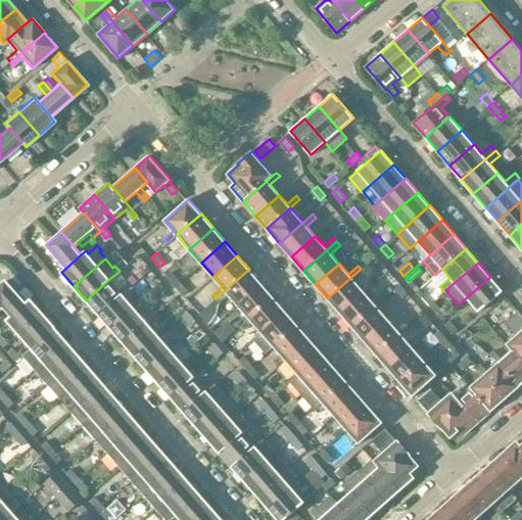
[(249,269),(216,298),(219,301),(229,293),(237,304),(262,283),(249,269)]
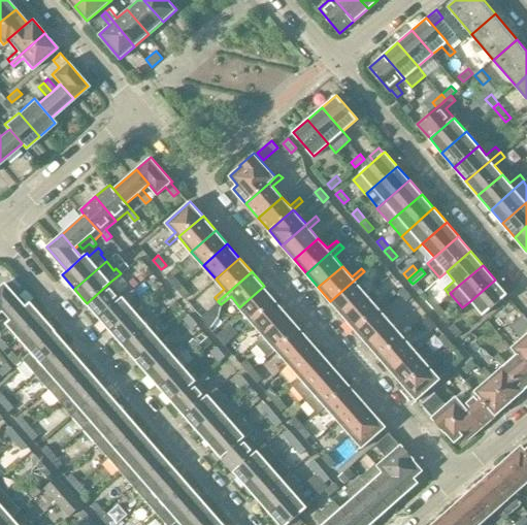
[(367,275),(364,271),(330,301),(342,315),(367,294),(358,284),(367,275)]
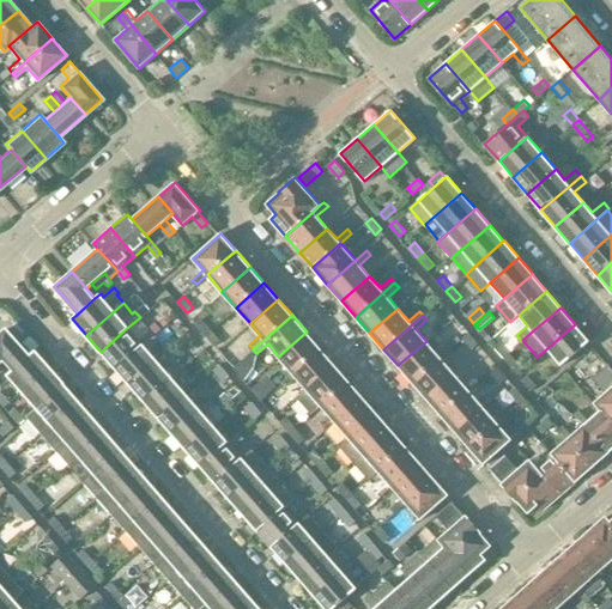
[(143,343),(155,334),(161,328),(155,321),(147,326),(140,317),(128,327),(101,352),(115,367),(143,343)]
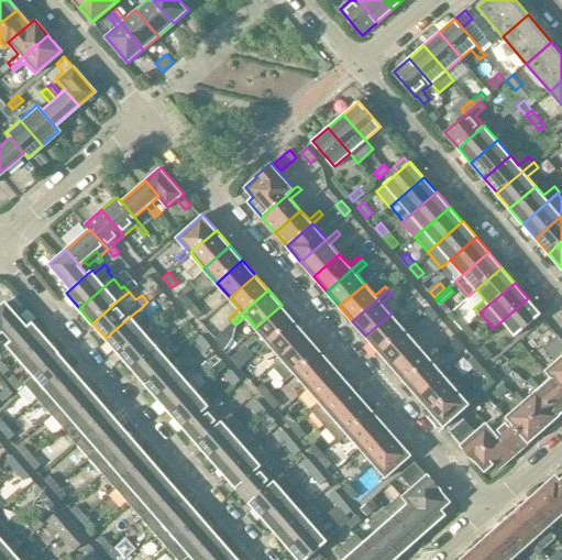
[(195,303),(186,292),(180,297),(188,307),(195,303)]
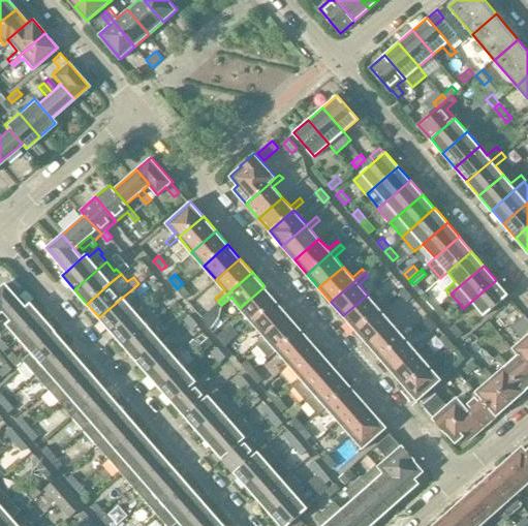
[(496,280),(472,301),(484,314),(508,294),(496,280)]
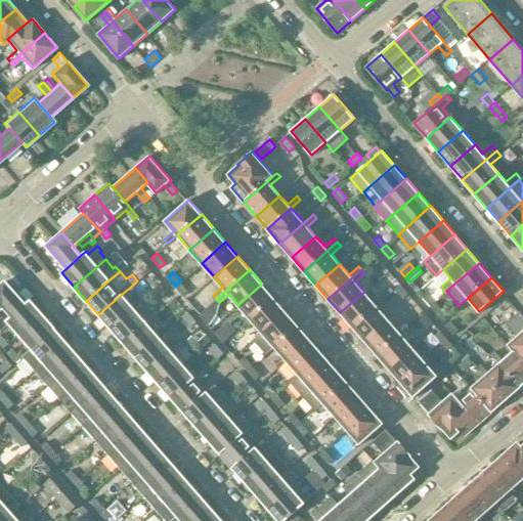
[(5,280),(0,285),(0,303),(3,307),(11,316),(26,303),(5,280)]
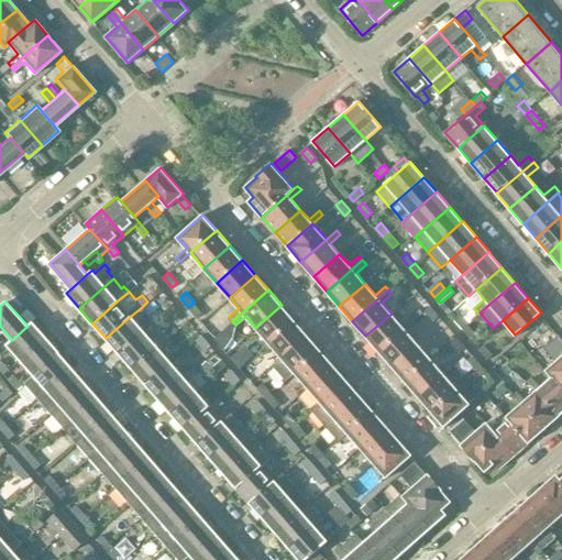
[(195,303),(188,307),(197,317),(202,313),(195,303)]
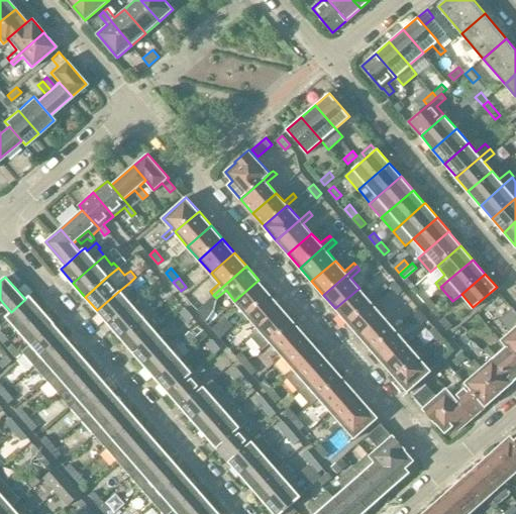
[(259,280),(234,301),(246,314),(271,293),(259,280)]
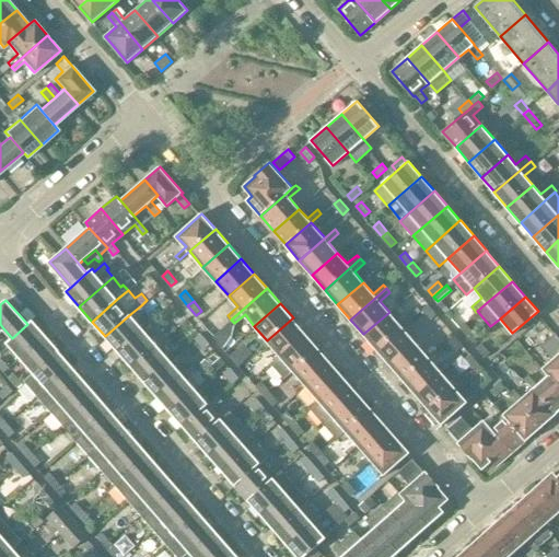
[(437,313),(428,303),(422,308),(431,318),(437,313)]
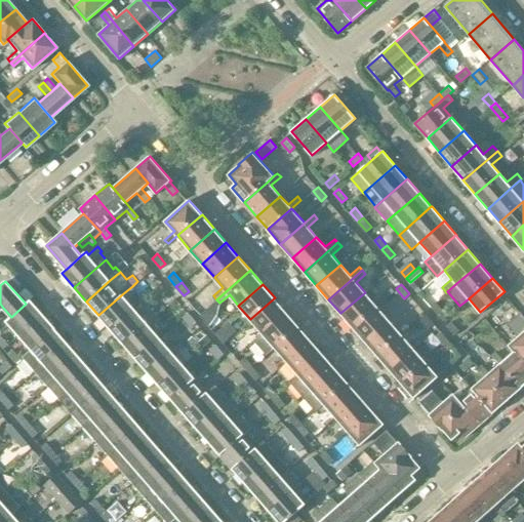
[(135,309),(127,299),(136,291),(132,286),(122,294),(98,315),(111,329),(135,309)]
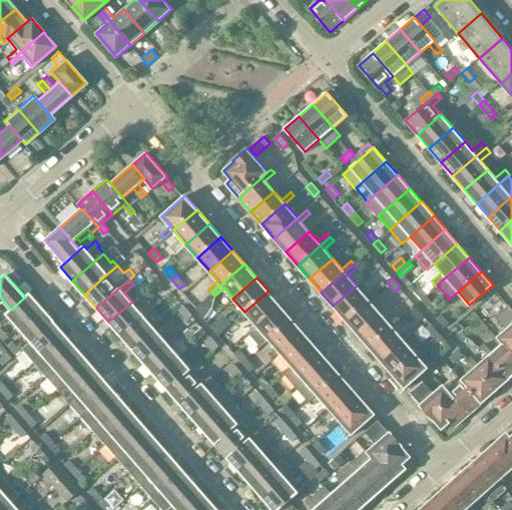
[(383,281),(374,288),(378,292),(386,284),(383,281)]
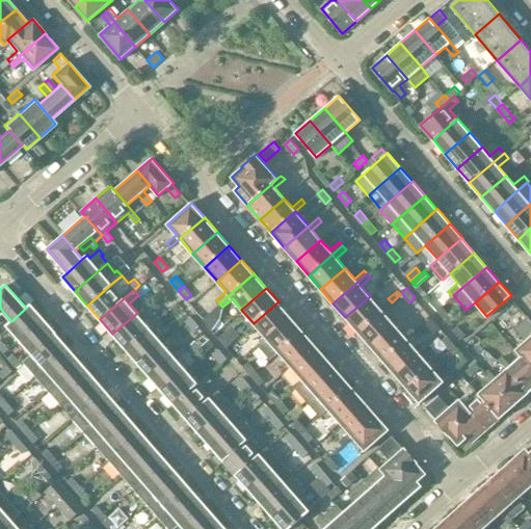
[(378,307),(370,296),(345,317),(357,332),(382,311),(392,302),(388,298),(378,307)]
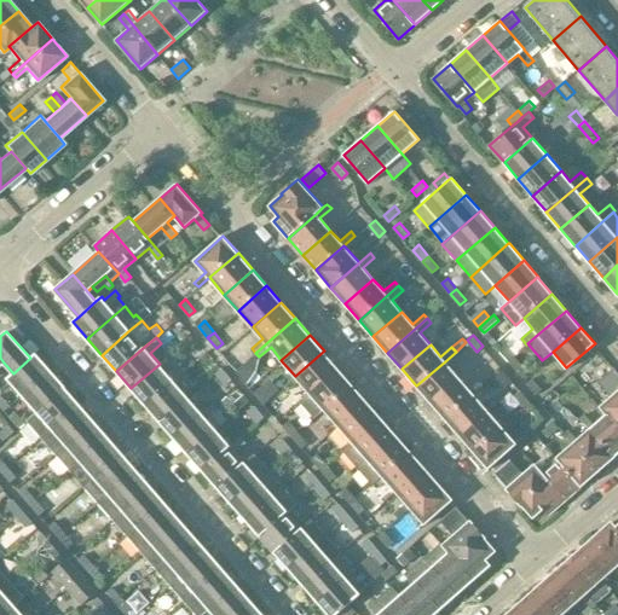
[(324,350),(295,376),(284,386),(288,390),(299,381),(310,392),(339,367),(324,350)]
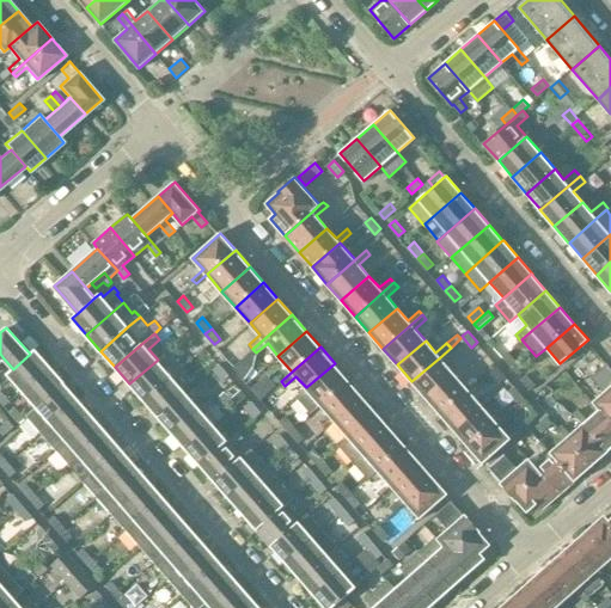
[(36,349),(30,354),(13,369),(7,374),(22,391),(50,366),(36,349)]
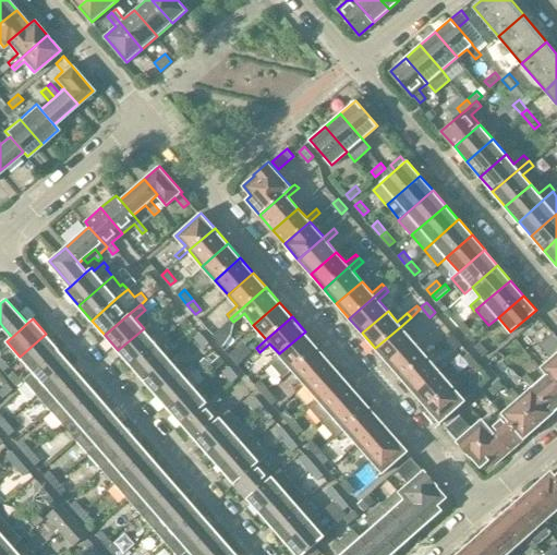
[(458,325),(467,336),(472,330),(463,321),(458,325)]
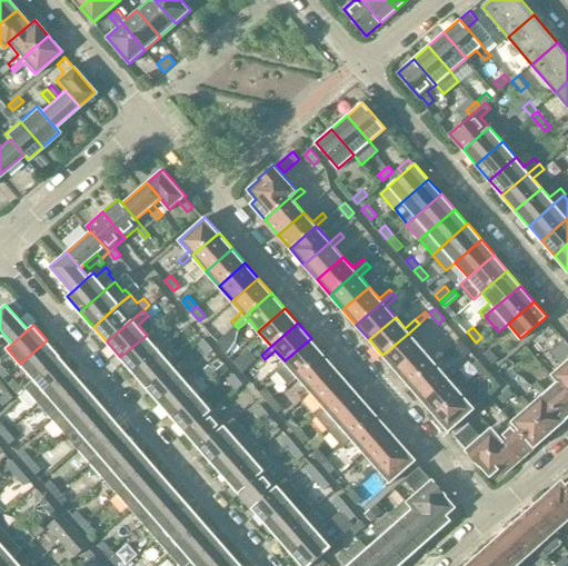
[(435,363),(422,347),(409,333),(382,355),(409,385),(435,363)]
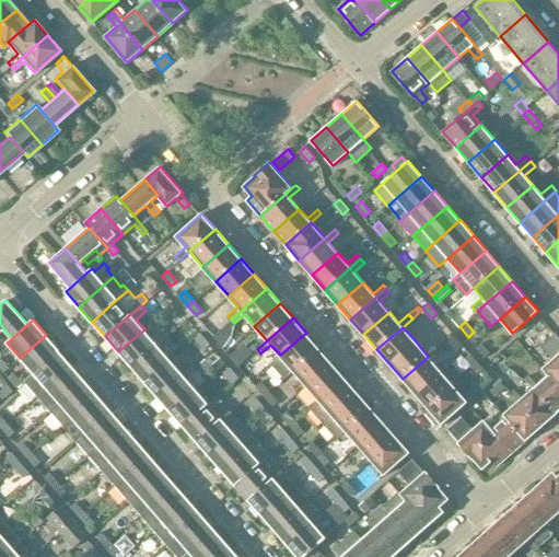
[(144,329),(118,351),(131,366),(166,335),(162,329),(152,338),(144,329)]
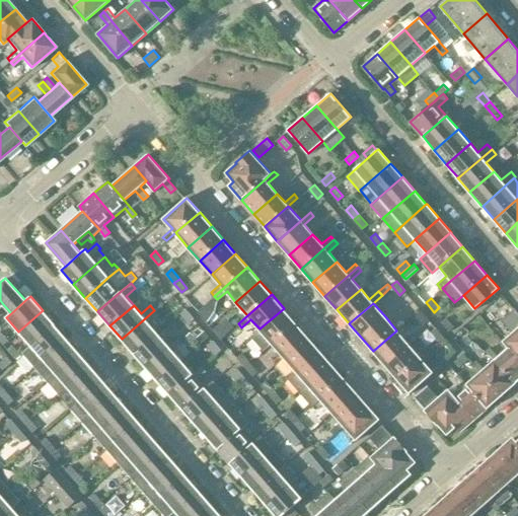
[(514,308),(505,316),(501,319),(513,333),(503,341),(508,347),(517,358),(517,310),(515,307),(514,308)]
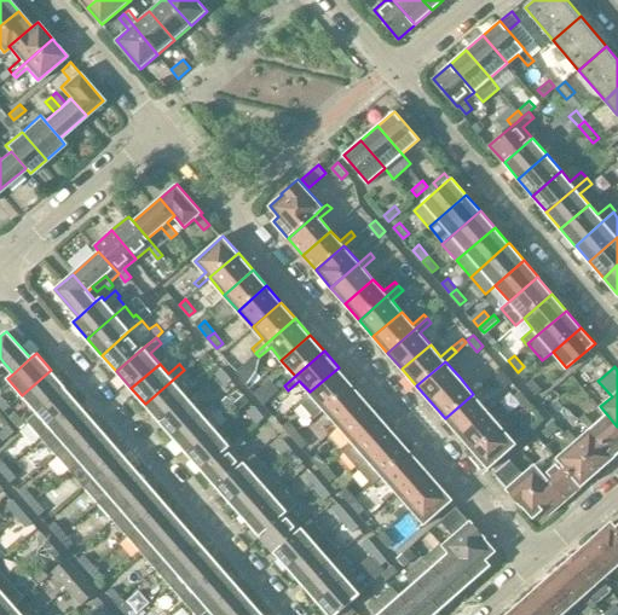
[(231,378),(221,367),(215,372),(225,383),(231,378)]
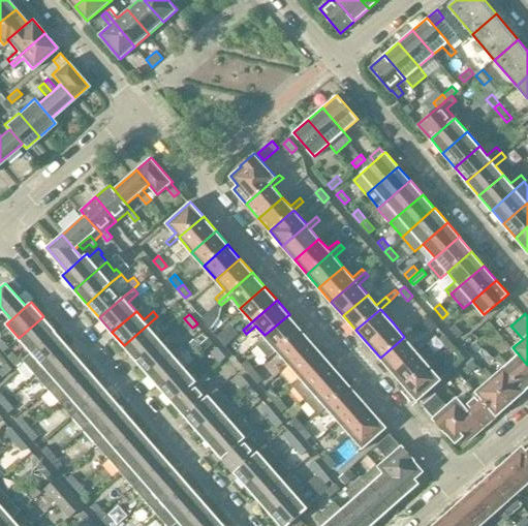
[(289,314),(265,335),(256,342),(269,357),(277,349),(301,329),(289,314)]
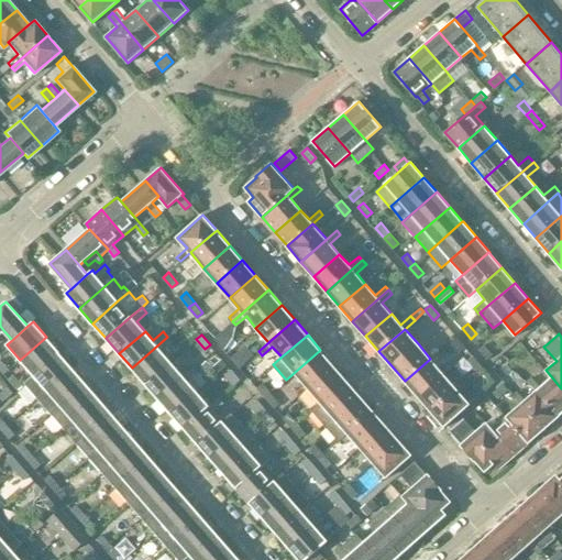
[(456,336),(451,340),(461,351),(466,347),(456,336)]
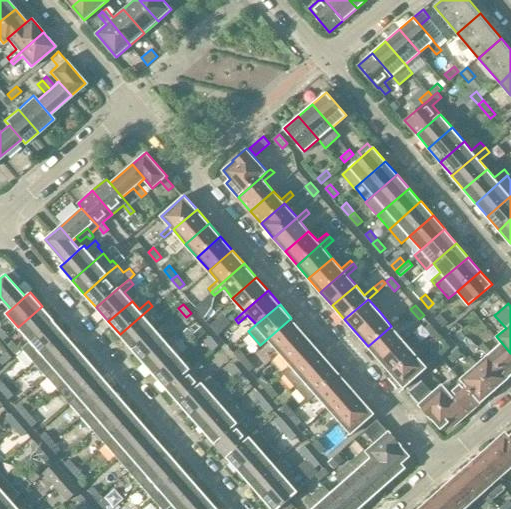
[(42,306),(18,327),(30,340),(54,320),(42,306)]
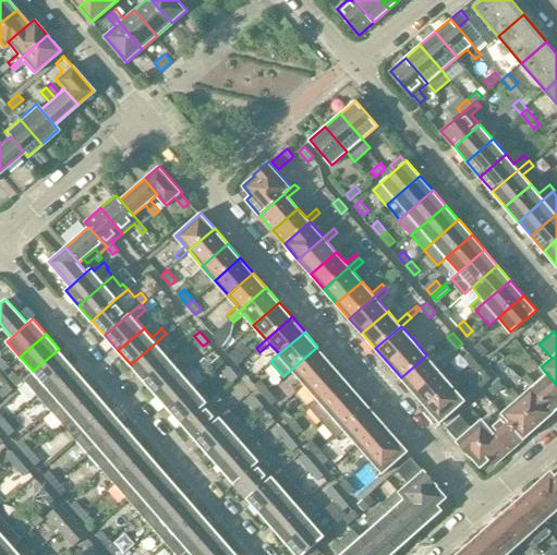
[(166,334),(131,364),(144,379),(170,358),(161,348),(171,339),(166,334)]
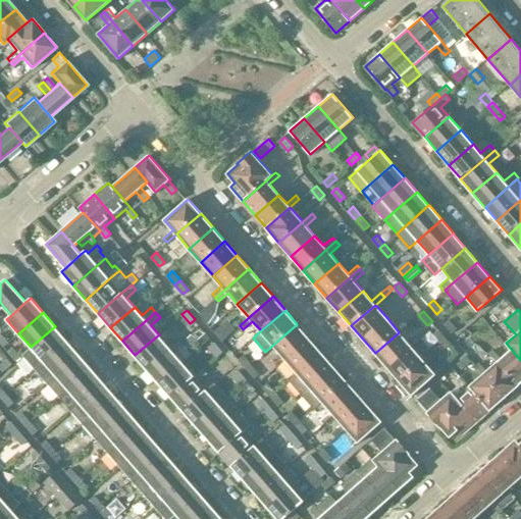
[(449,318),(444,322),(452,332),(457,327),(449,318)]
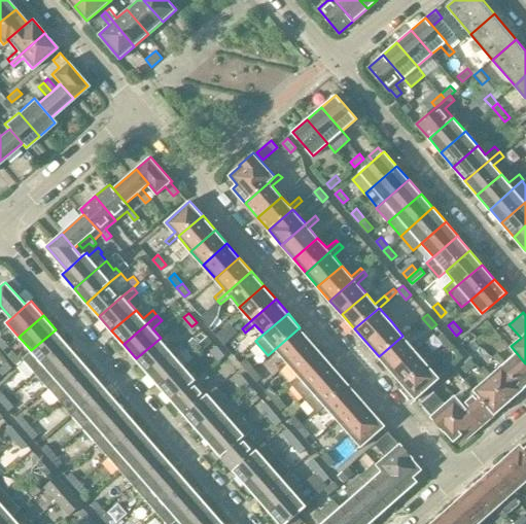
[(300,327),(276,348),(288,362),(312,342),(300,327)]
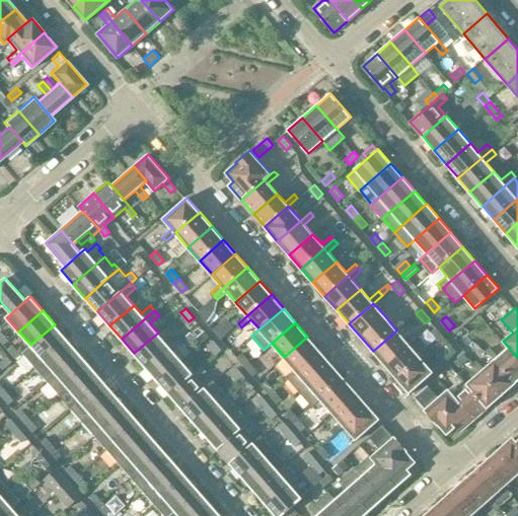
[(55,324),(30,345),(22,353),(34,366),(66,338),(55,324)]
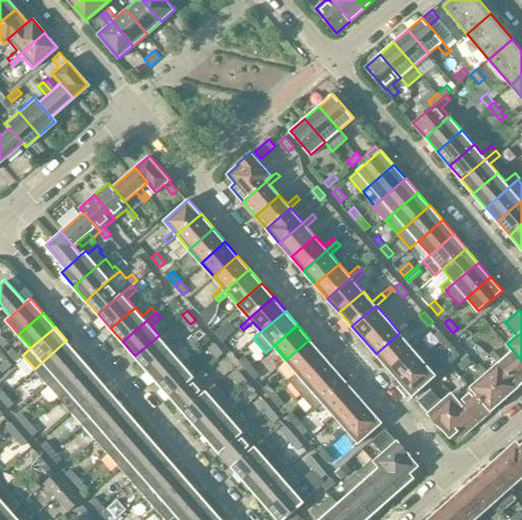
[(215,332),(223,341),(228,336),(220,327),(215,332)]
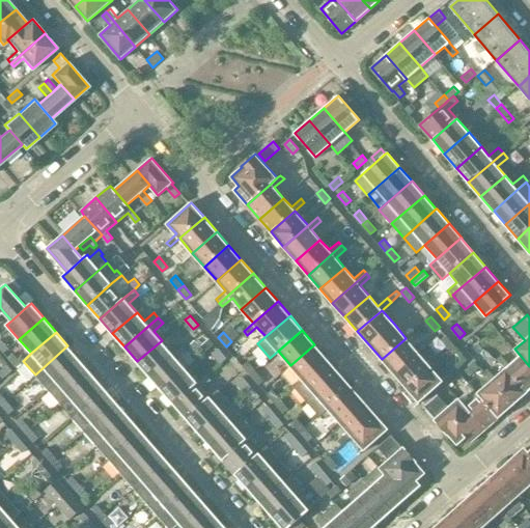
[(454,344),(446,335),(441,339),(449,349),(454,344)]
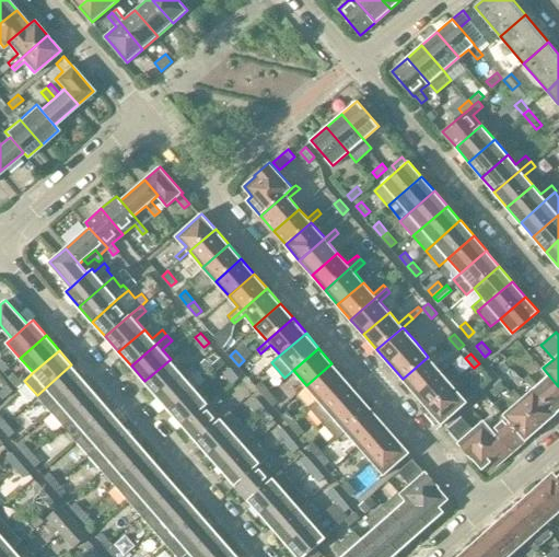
[(0,355),(0,366),(4,371),(10,366),(0,355)]
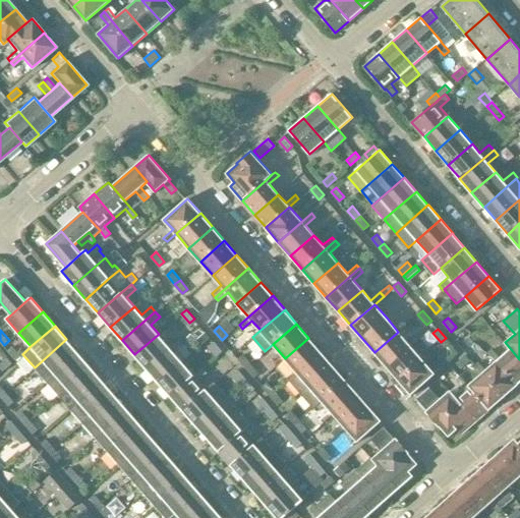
[(410,345),(401,336),(398,332),(374,352),(387,366),(410,345)]
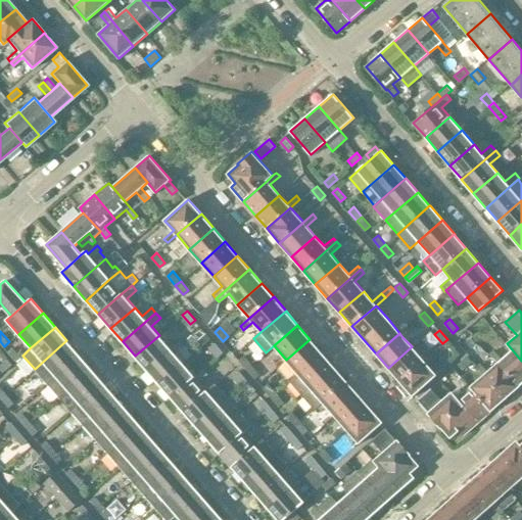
[(159,335),(135,356),(147,369),(171,348),(159,335)]
